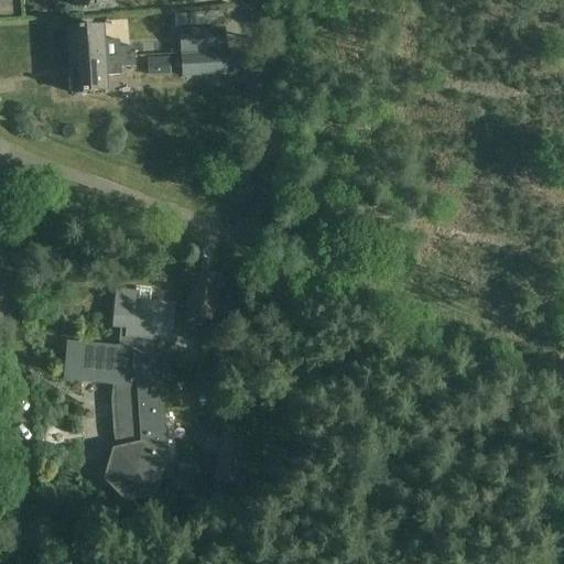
[(201,1),(201,13),(218,13),(219,2),(201,1)]
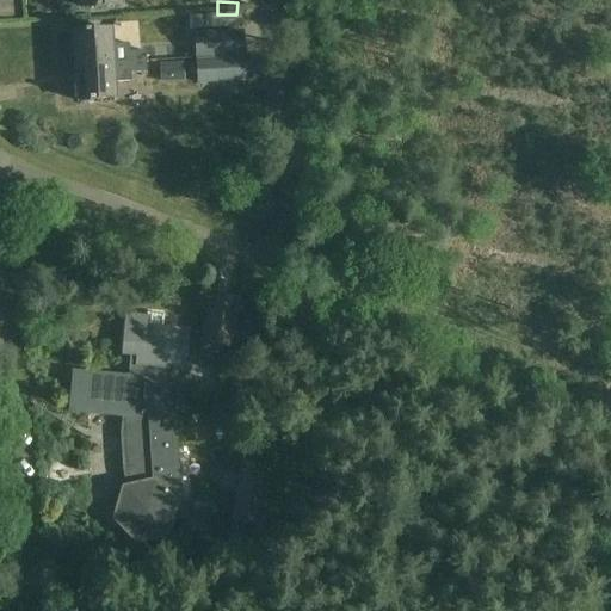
[(73,32),(75,67),(147,63),(146,53),(130,53),(129,45),(111,45),(111,30),(73,32)]
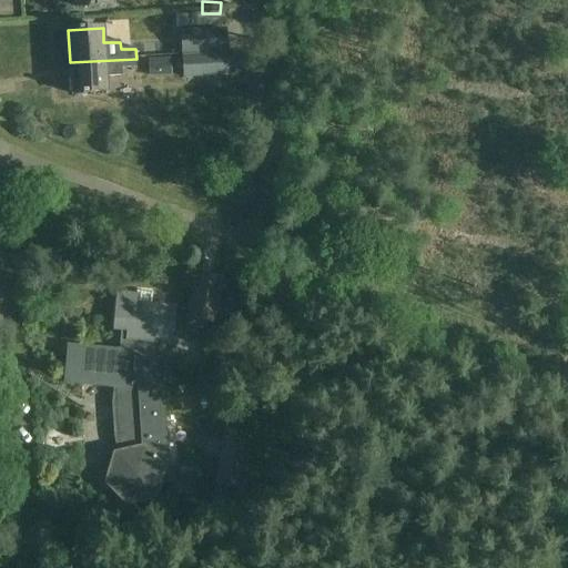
[(181,37),(182,57),(226,54),(225,34),(181,37)]
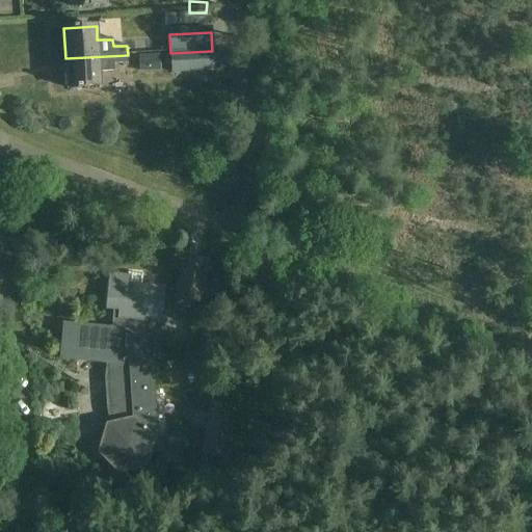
[(213,70),(212,51),(170,53),(171,72),(213,70)]
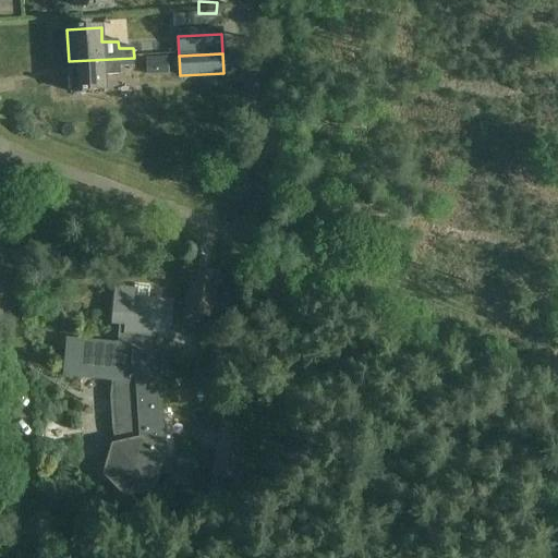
[(134,58),(69,61),(71,93),(105,91),(104,76),(120,75),(120,68),(134,68),(134,58)]
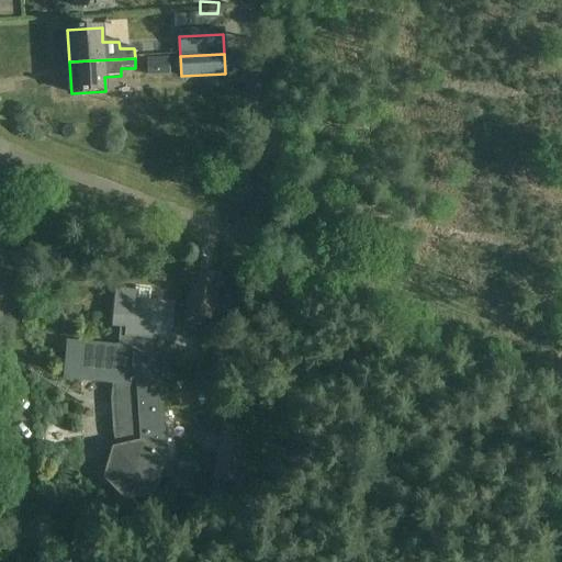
[(186,315),(212,321),(221,278),(194,272),(186,315)]
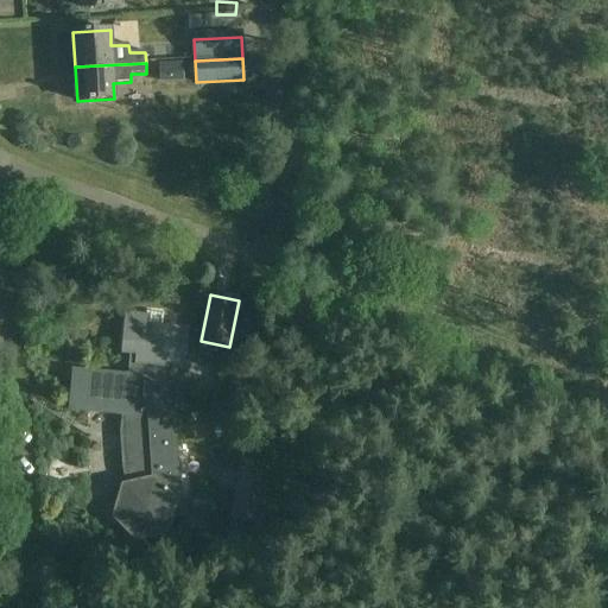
[(178,502),(173,411),(181,410),(182,391),(153,384),(156,365),(182,368),(187,330),(146,327),(147,317),(126,315),(122,353),(130,354),(127,377),(74,371),(70,410),(124,416),(121,434),(125,487),(124,487),(114,517),(134,539),(165,532),(173,504),(178,502)]
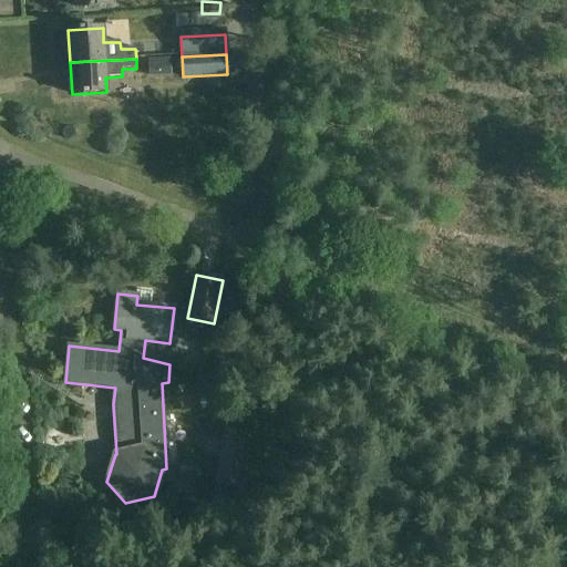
[(244,492),(249,447),(223,444),(217,488),(244,492)]
